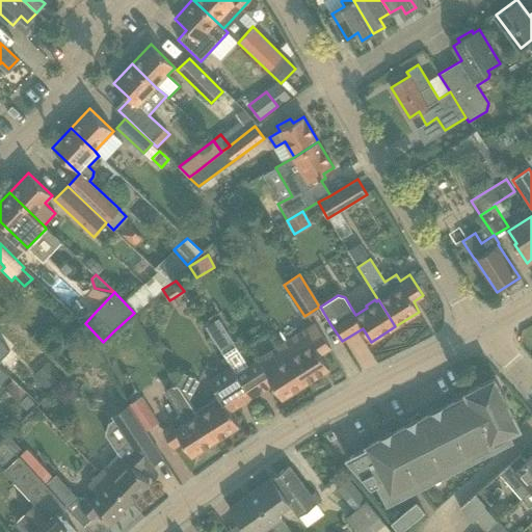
[(206,326),(222,351),(235,343),(219,318),(206,326)]
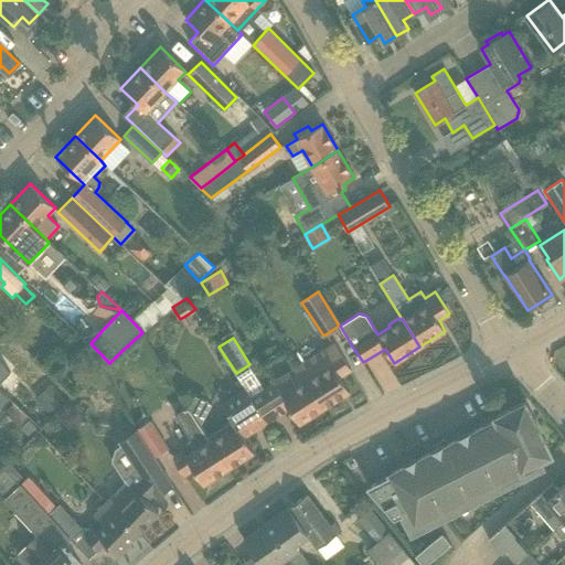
[(333,344),(298,366),(307,381),(324,407),(350,392),(340,376),(350,370),(333,344)]
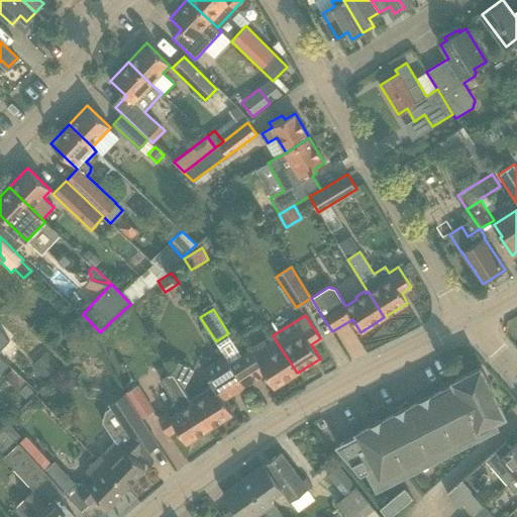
[(273,335),(229,363),(244,387),(265,374),(274,387),(297,373),(281,348),(273,335)]
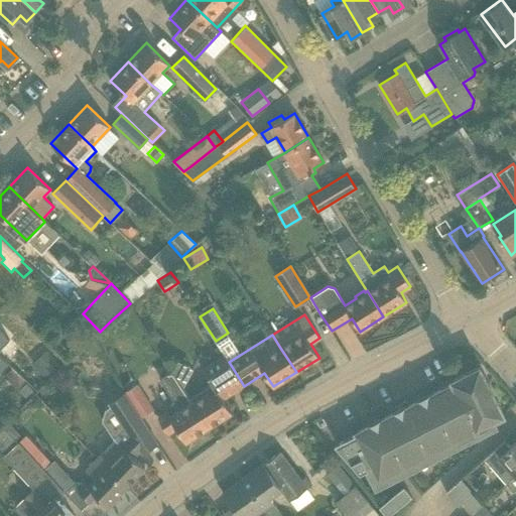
[(90,346),(80,354),(89,365),(99,356),(90,346)]
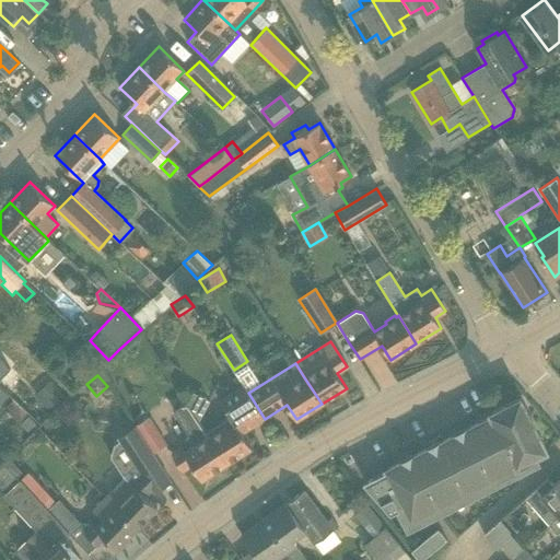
[(50,377),(33,395),(48,410),(66,392),(50,377)]
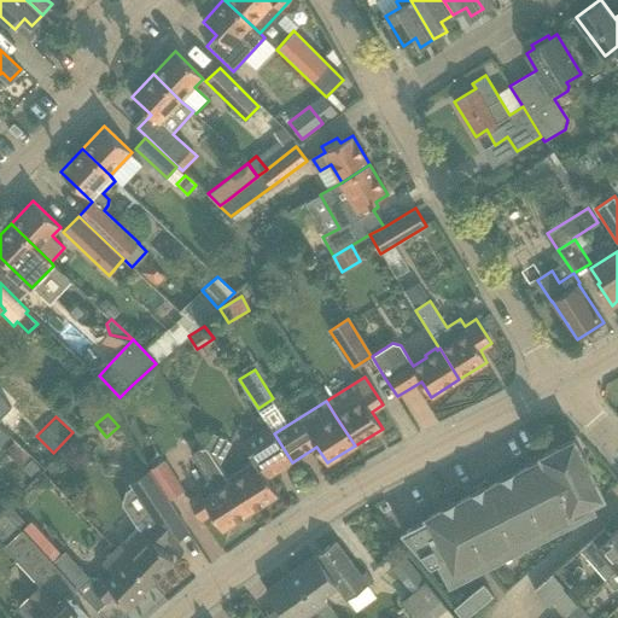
[(255,460),(228,477),(250,512),(278,495),(267,478),(292,462),(274,433),(269,425),(243,442),(255,460)]
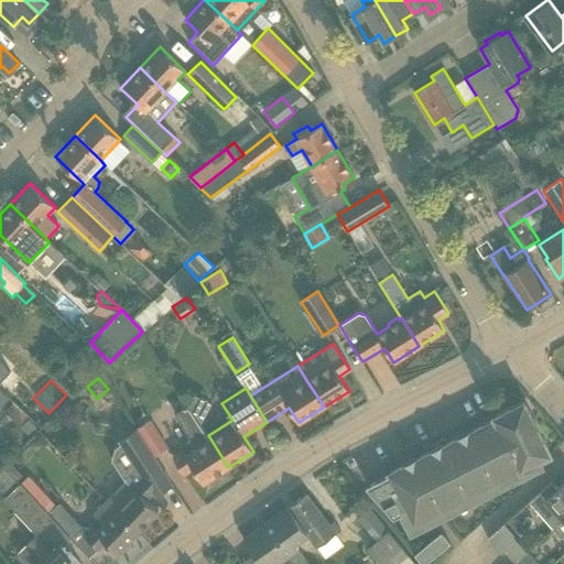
[(524,401),(511,408),(495,416),(498,424),(489,430),(486,424),(469,433),(472,437),(462,443),(459,437),(443,446),(445,452),(435,456),(433,451),(415,459),(419,465),(409,470),(405,465),(389,473),(390,475),(368,486),(393,516),(401,512),(411,531),(429,522),(430,523),(437,519),(437,518),(456,508),(456,509),(465,505),(464,505),(483,495),(483,496),(491,491),(491,490),(509,481),(510,483),(518,478),(518,477),(532,469),(533,470),(542,466),(539,459),(551,454),(524,401)]
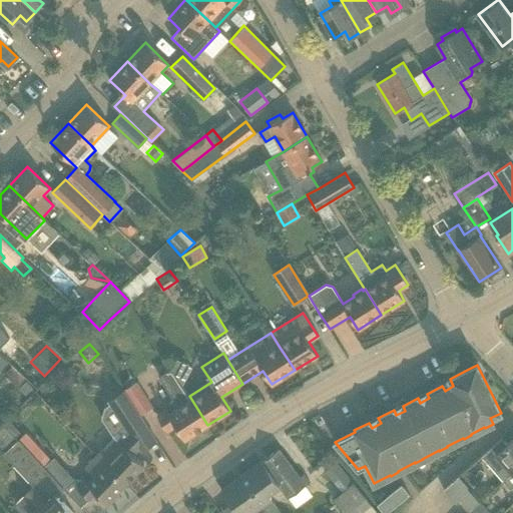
[(170,402),(175,411),(169,414),(167,410),(157,417),(166,432),(175,426),(184,440),(207,425),(189,396),(171,369),(159,377),(172,400),(170,402)]
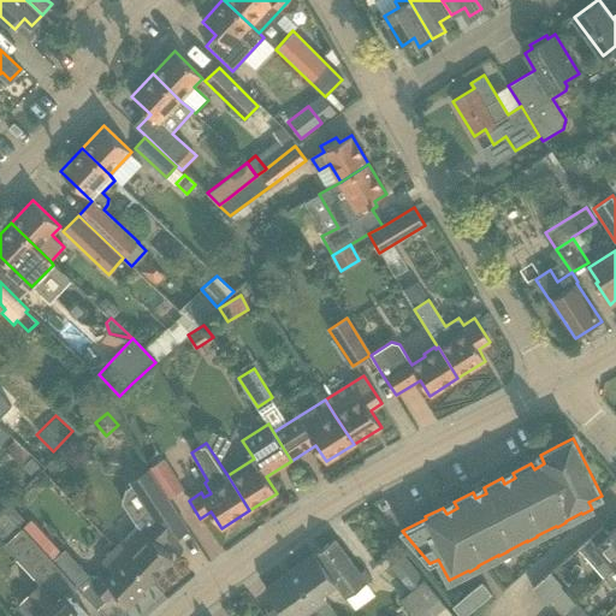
[(31,457),(23,467),(30,474),(40,466),(31,457)]
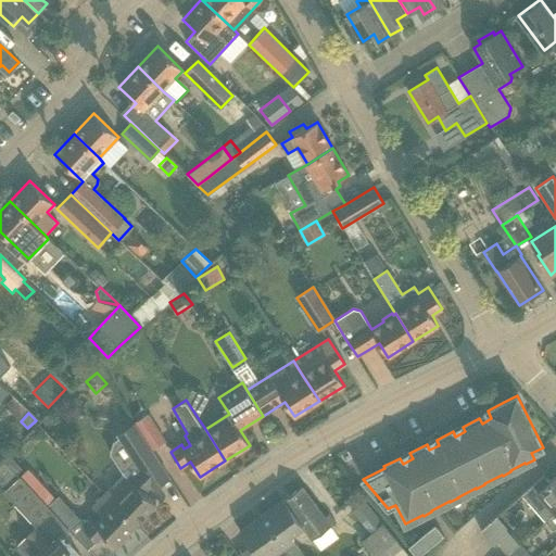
[(165,442),(148,415),(135,424),(152,451),(165,442)]
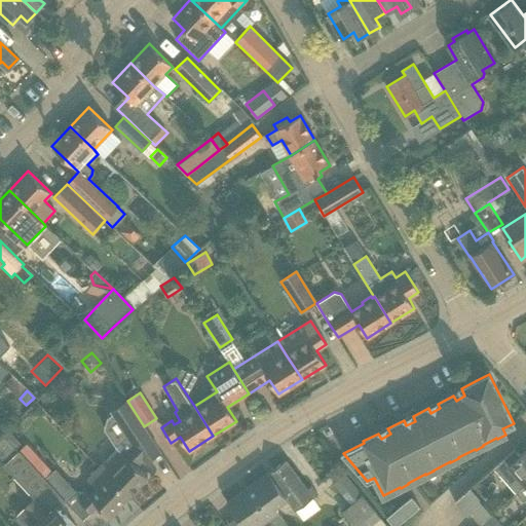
[(144,426),(127,401),(111,412),(126,437),(99,466),(128,496),(148,477),(137,466),(144,459),(145,462),(160,452),(143,426),(144,426)]
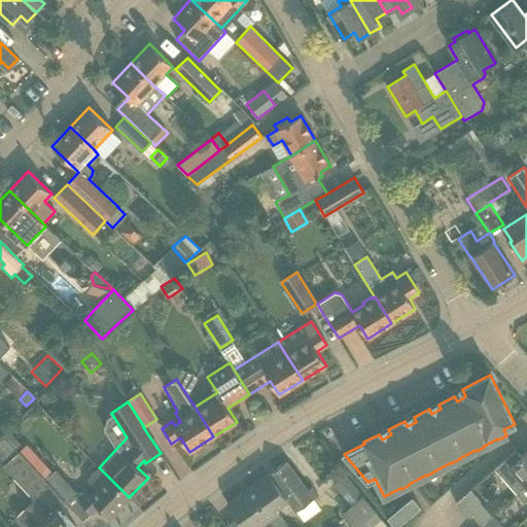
[(19,451),(18,452),(3,436),(0,437),(0,458),(5,464),(3,466),(36,499),(25,511),(39,525),(36,526),(74,526),(57,508),(65,501),(83,522),(84,521),(65,500),(45,479),(19,451)]
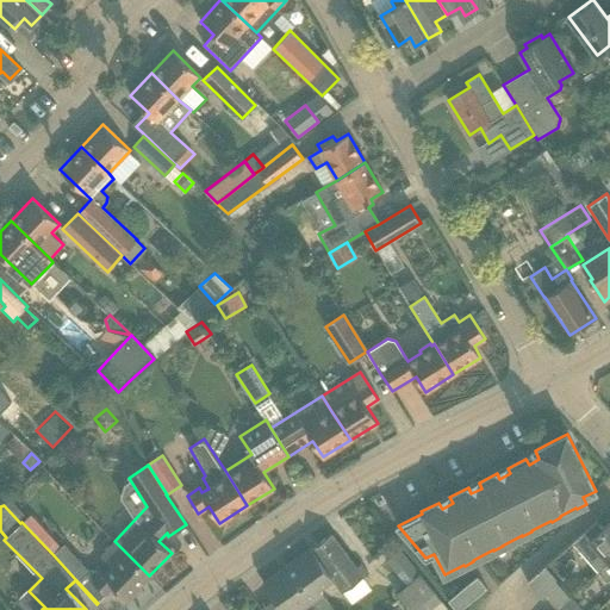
[(31,515),(22,522),(53,554),(60,547),(49,535),(31,515)]
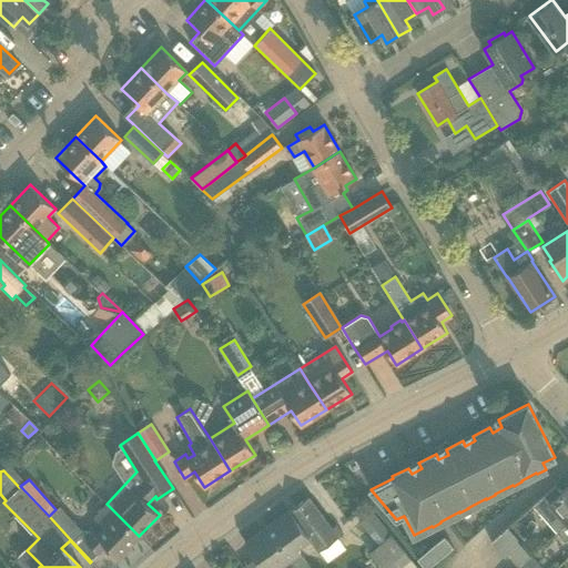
[(558,533),(567,524),(567,486),(561,493),(555,485),(534,505),(558,533)]
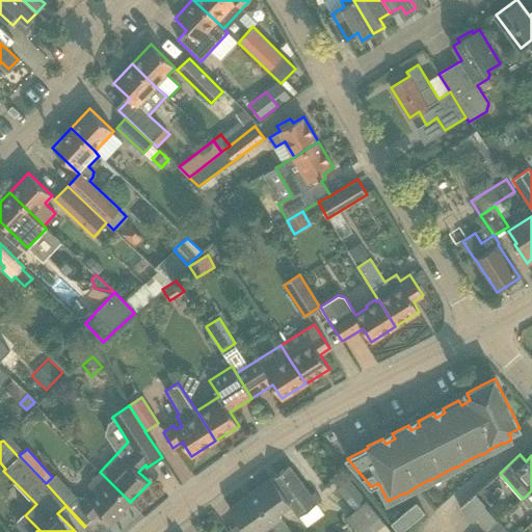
[(315,493),(310,496),(289,467),(260,487),(269,501),(267,502),(275,514),(277,512),(289,504),(298,517),(321,501),(315,493)]
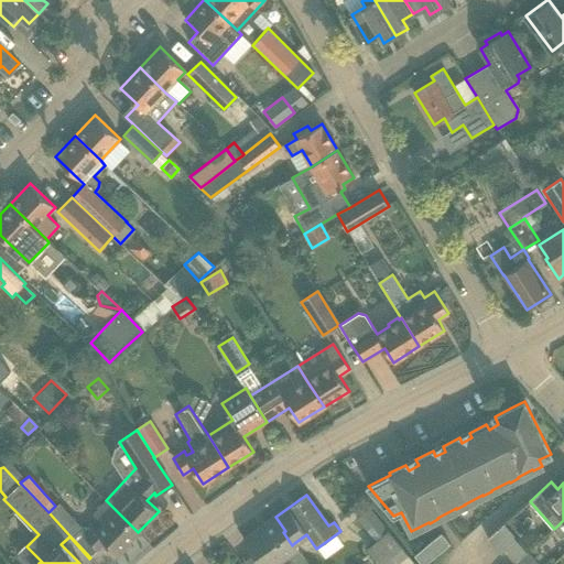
[(80,527),(69,535),(90,557),(106,542),(118,553),(138,532),(106,500),(93,513),(104,525),(101,528),(80,527)]
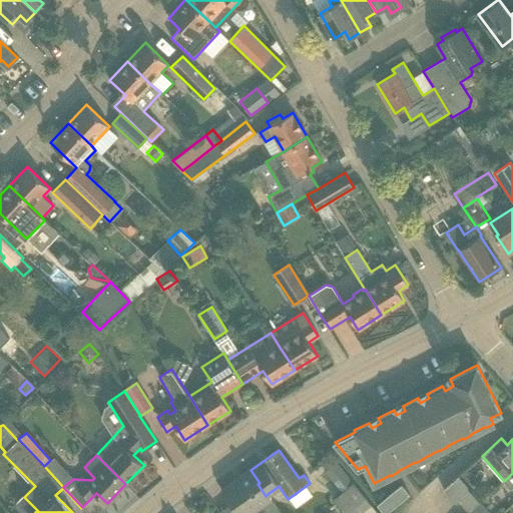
[(326,472),(343,493),(334,500),(343,512),(377,512),(337,462),(326,472)]
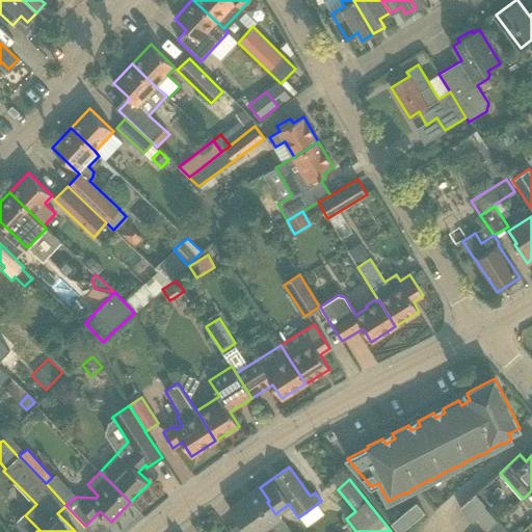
[(269,501),(260,487),(230,508),(246,531),(259,531),(281,517),(277,512),(275,514),(267,502),(269,501)]
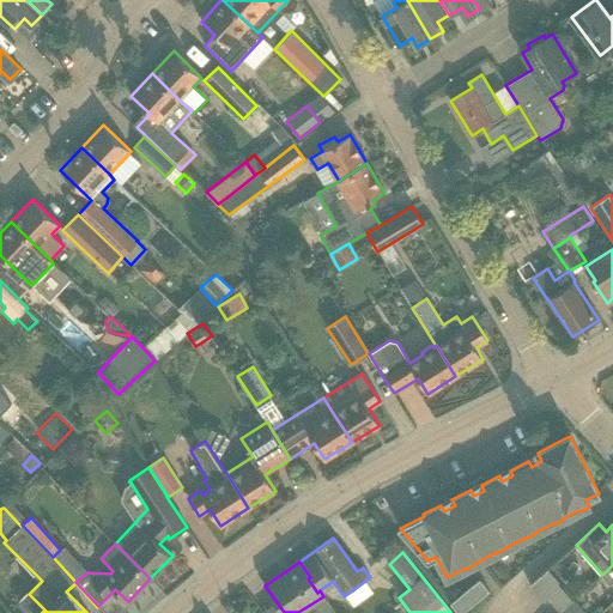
[(612,565),(602,575),(610,583),(612,580),(612,565)]
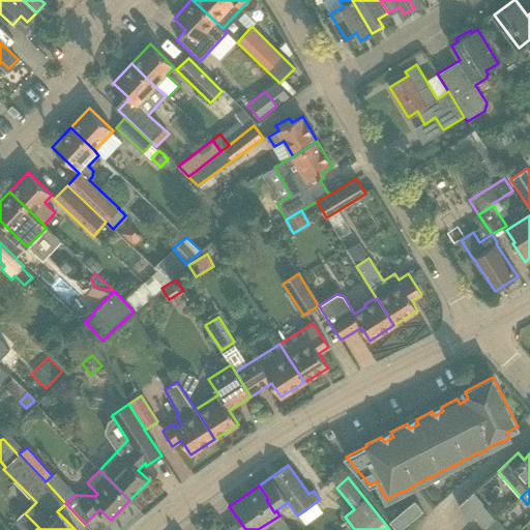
[(482,503),(473,493),(458,506),(471,521),(476,517),(487,528),(496,519),(482,504),(482,503)]
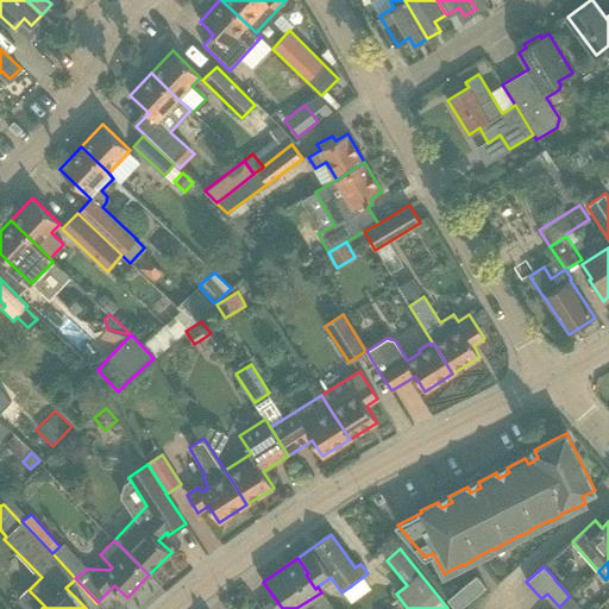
[(476,576),(450,598),(447,600),(454,608),(459,608),(487,588),(476,576)]
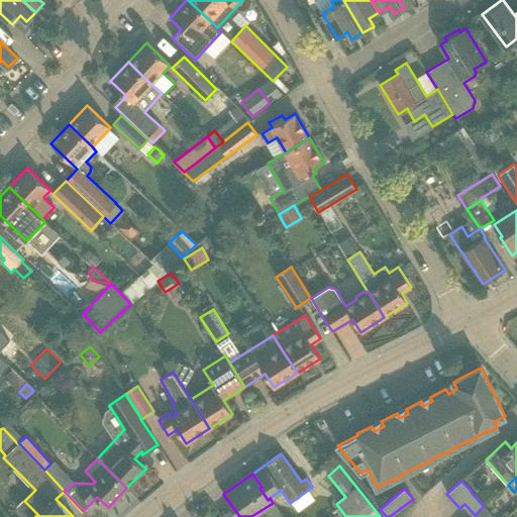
[(484,506),(475,515),(476,516),(493,516),(484,506)]
